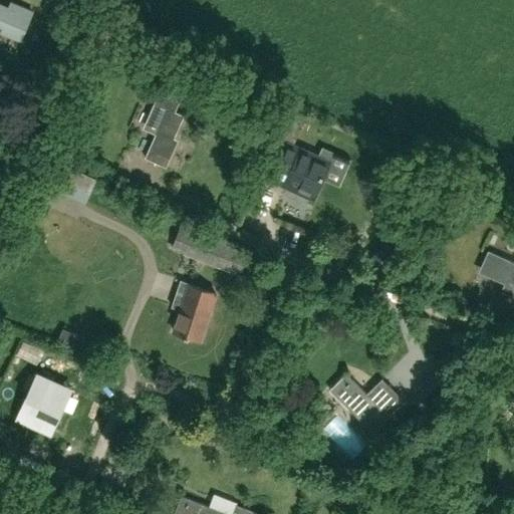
[(0,30),(20,39),(31,12),(14,5),(11,11),(0,5),(0,30)]
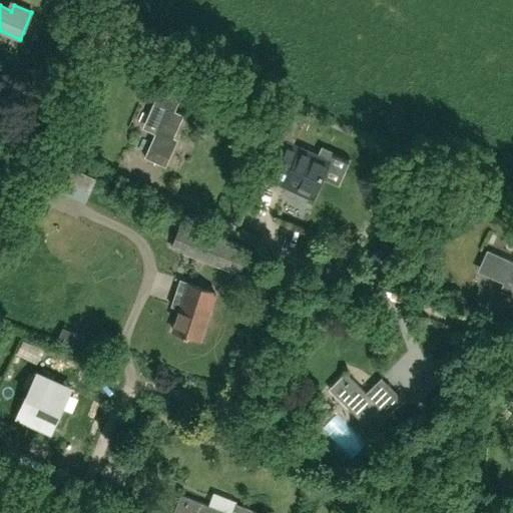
[(166,107),(145,157),(161,164),(183,114),(173,110),(179,97),(159,88),(154,102),(166,107)]
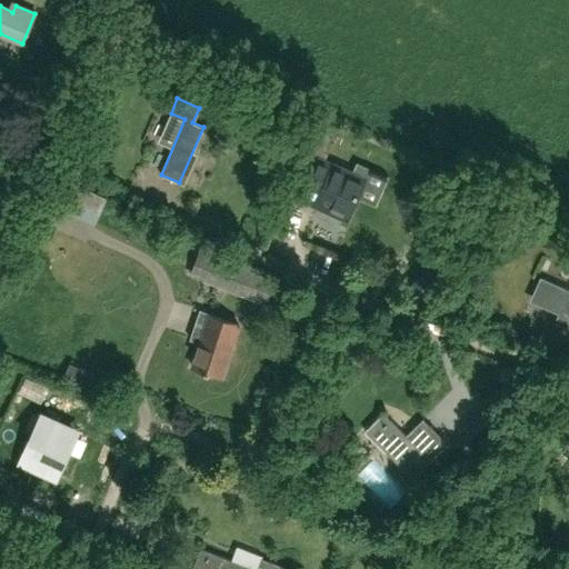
[(16,166),(0,155),(0,171),(8,177),(16,166)]
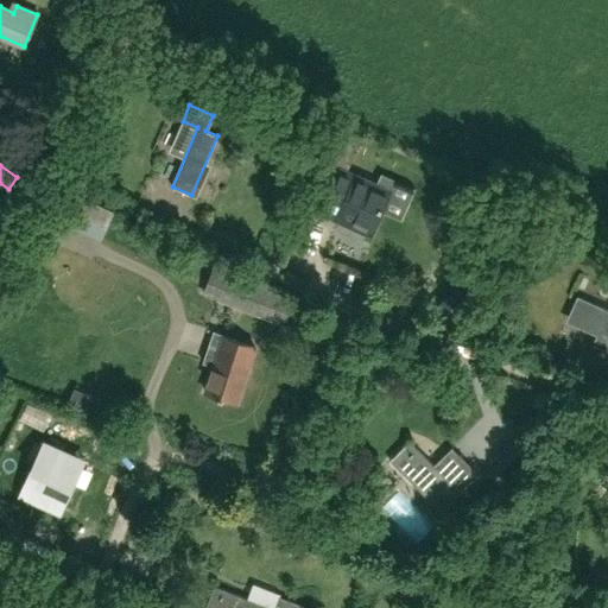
[(381,206),(388,190),(342,169),(322,211),(336,219),(339,215),(353,221),(352,225),(366,230),(367,227),(371,229),(380,210),(382,207),(381,206)]
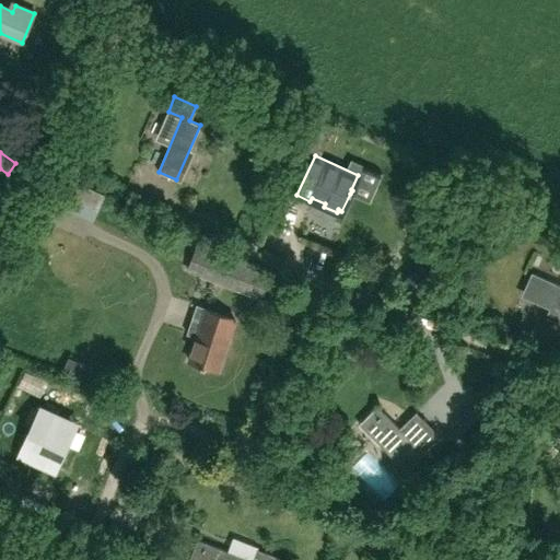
[(211,280),(235,289),(243,268),(219,258),(211,280)]
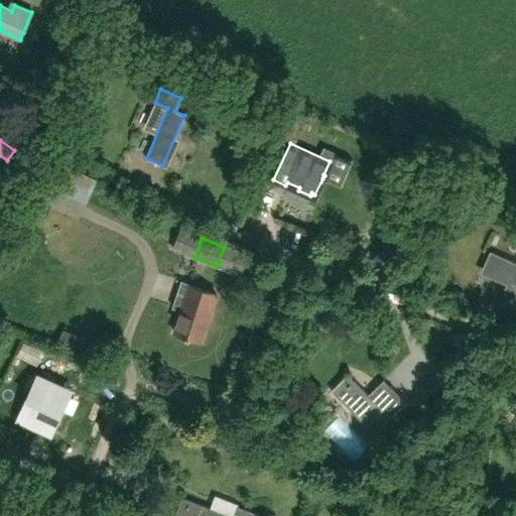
[(515,263),(490,252),(482,268),(509,280),(504,291),(515,296),(515,263)]
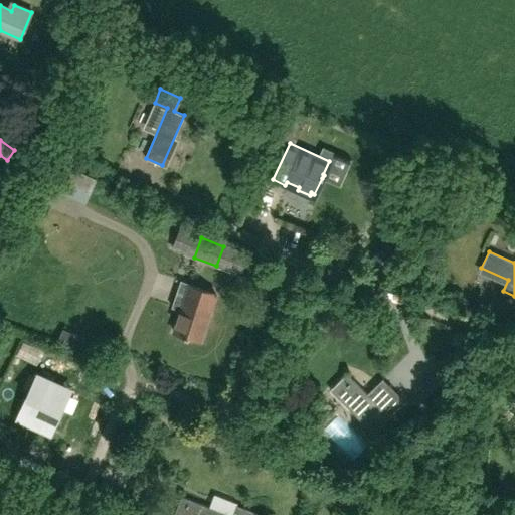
[(200,341),(215,294),(189,285),(188,288),(179,285),(172,307),(181,311),(174,332),(200,341)]
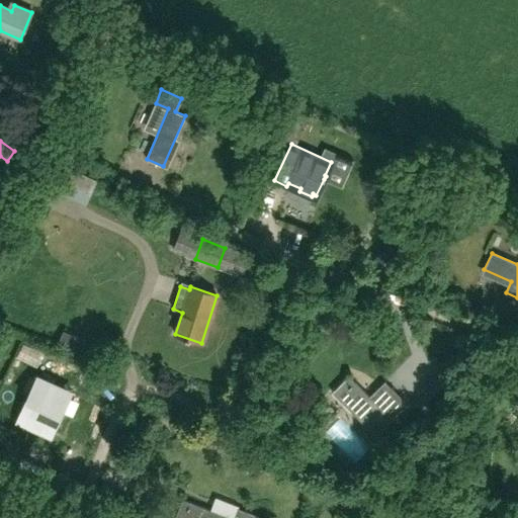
[(384,382),(369,398),(348,376),(335,390),(374,428),(386,416),(392,421),(408,405),(384,382)]
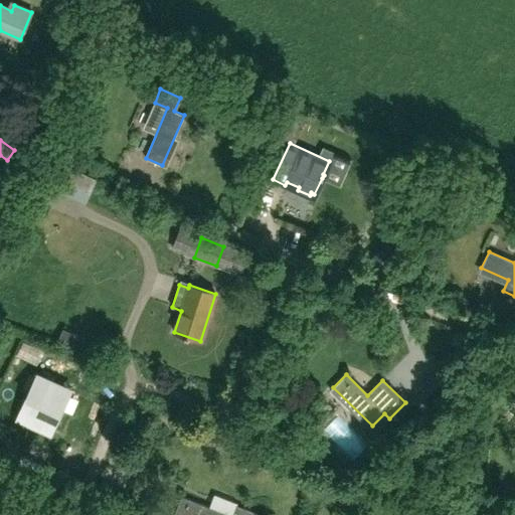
[(38,379),(24,410),(53,423),(67,392),(38,379)]
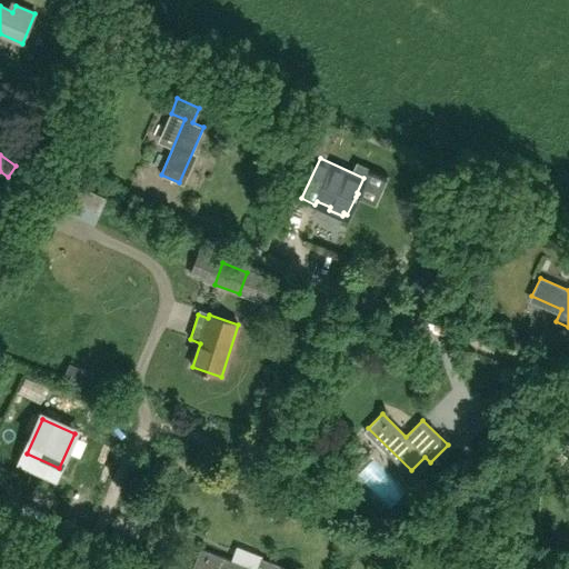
[(249,568),(231,561),(200,549),(192,567),(196,568),(249,568)]
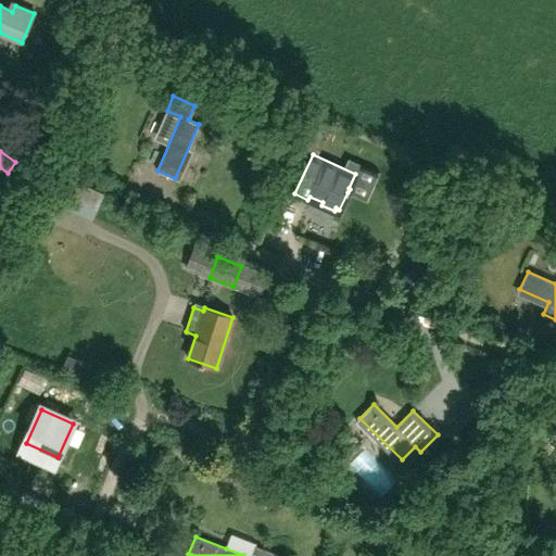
[(280,555),(281,555),(255,545),(250,555),(280,555)]
